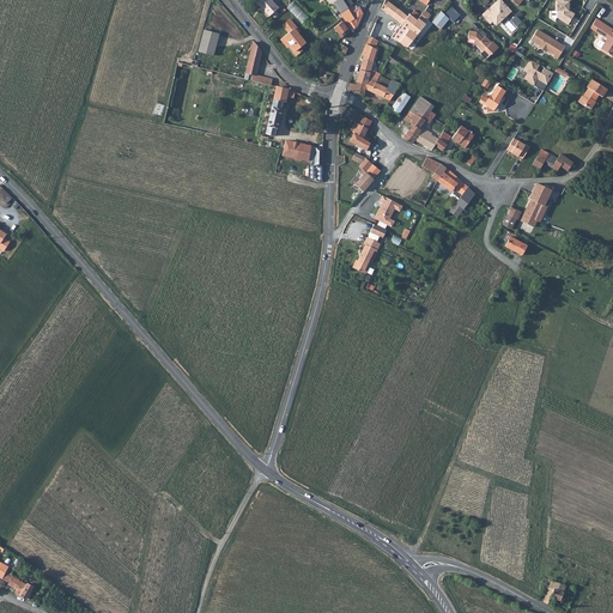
[(268,14),(279,6),(273,0),(263,0),(260,4),(268,14)]
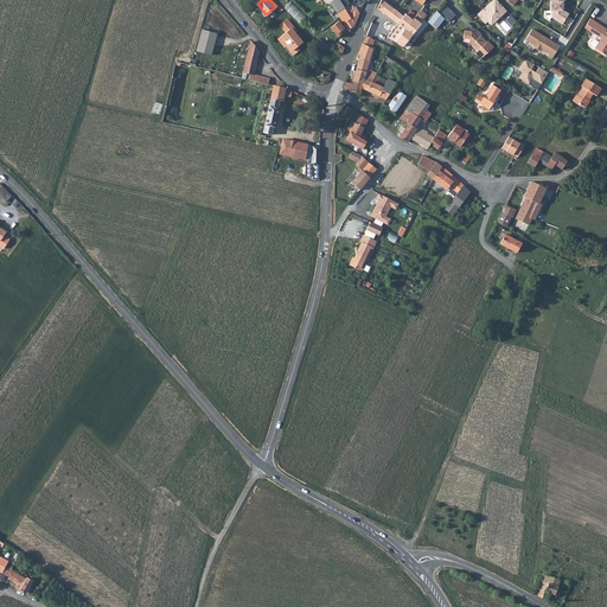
[(351,17),(344,5),(340,0),(330,0),(344,21),(351,17)]
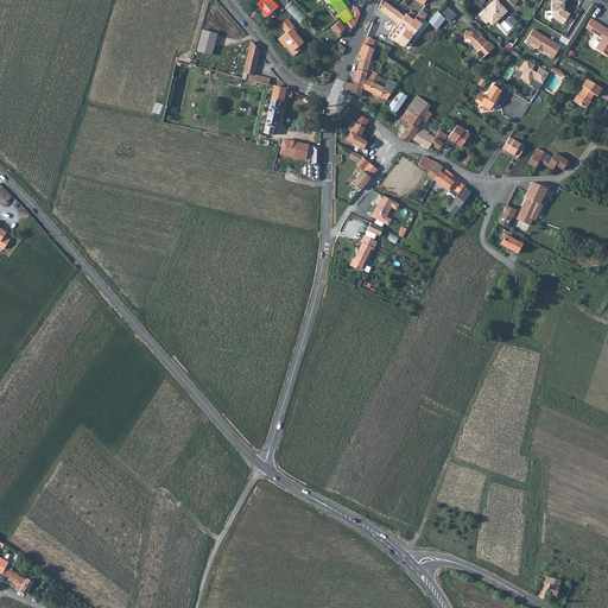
[(417,17),(411,11),(409,13),(405,18),(384,0),(382,0),(380,7),(399,24),(390,37),(404,48),(426,19),(419,14),(417,17)]
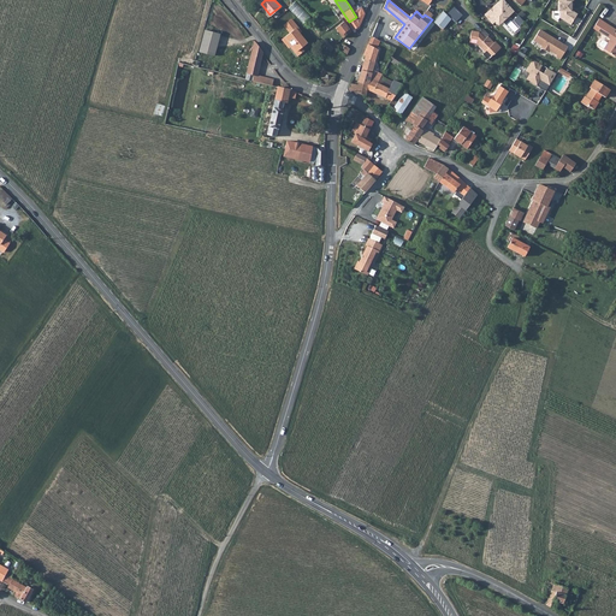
[(514,9),(505,0),(498,0),(485,12),(493,21),(497,17),(499,19),(508,12),(510,12),(514,9)]
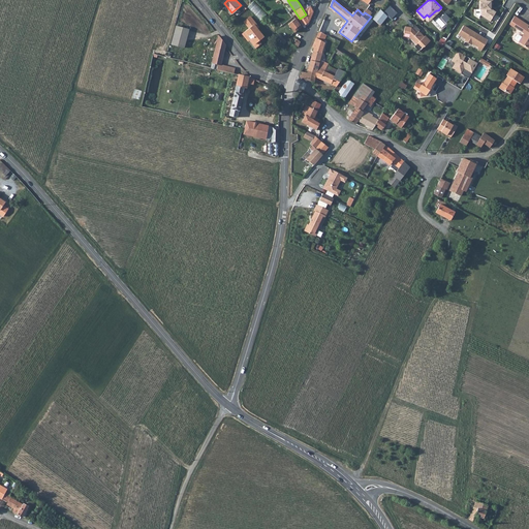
[(481,12),(492,18),(497,8),(493,6),(493,0),(480,0),(480,6),(481,6),(481,12)]
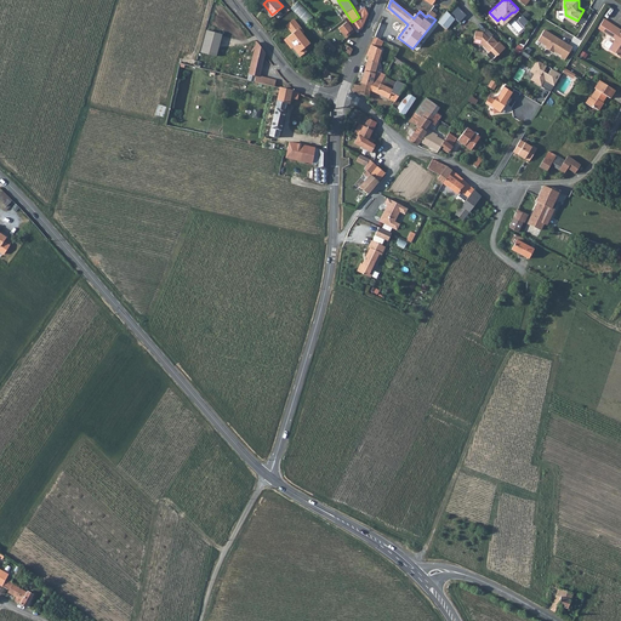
[(306,24),(313,17),(298,1),(291,9),(306,24)]
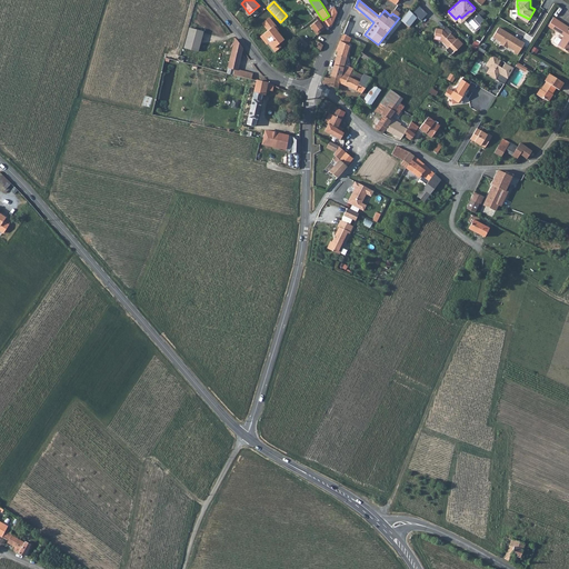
[(322,20),(326,26),(331,21),(337,9),(333,3),(329,7),(326,2),(322,5),(329,16),(322,20)]
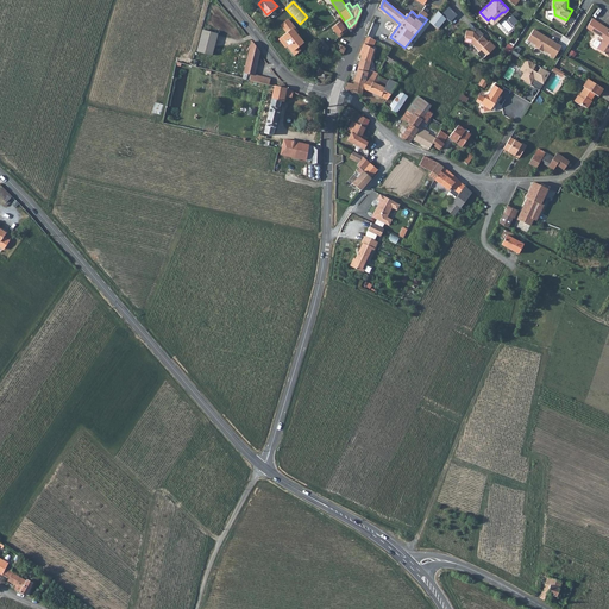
[(449,7),(441,14),(446,19),(451,23),(457,14),(449,7)]
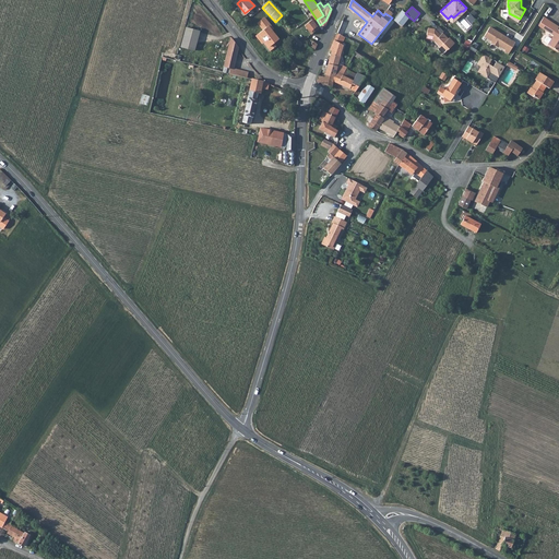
[(389,9),(385,13),(392,18),(394,13),(389,9)]
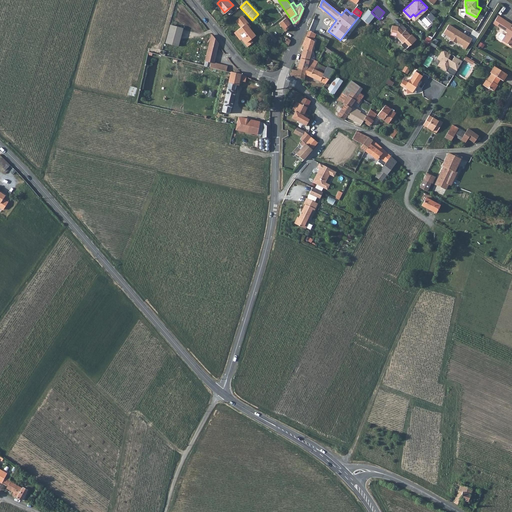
[(368,10),(361,19),(368,24),(375,16),(371,12),(368,10)]
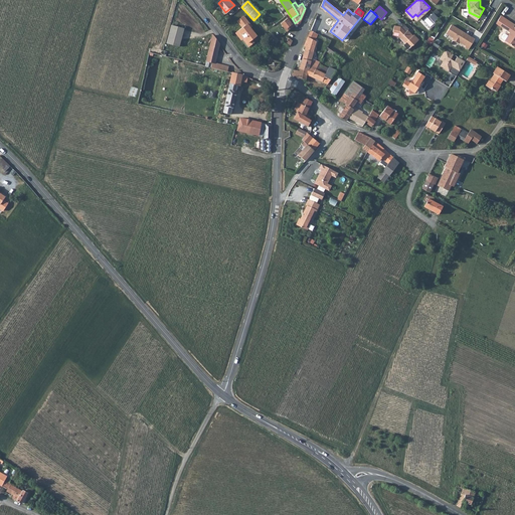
[(514,19),(503,12),(498,21),(511,29),(509,32),(506,37),(514,42),(514,19)]
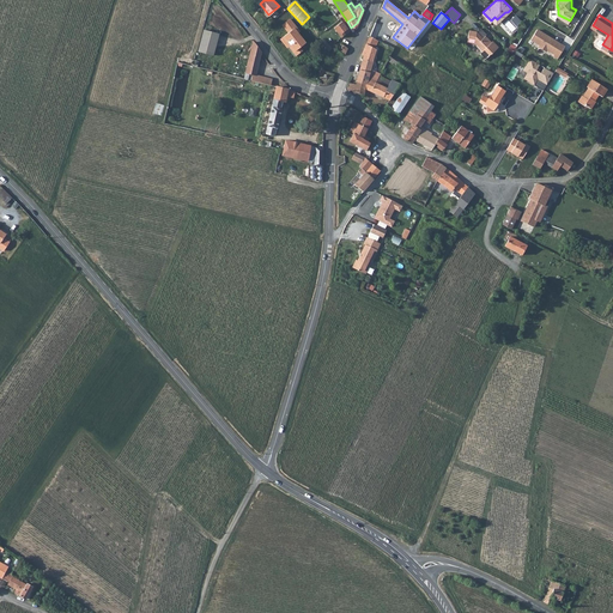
[(298,30),(289,18),(281,24),(286,30),(279,36),(284,42),(285,41),(296,54),(302,49),(299,46),(304,42),(297,31),(298,30)]
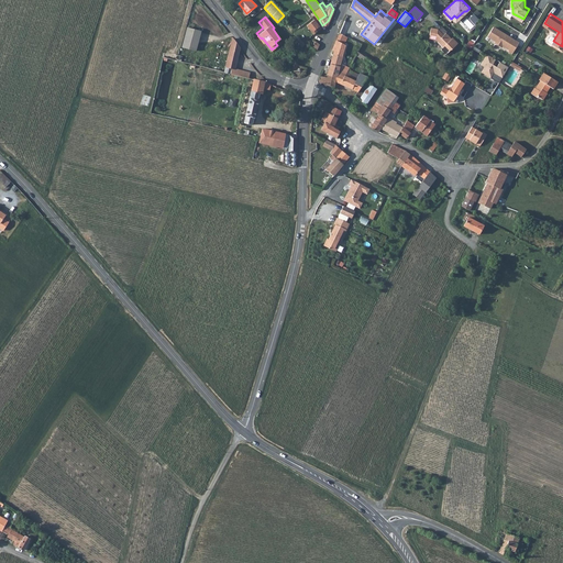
[(313,17),(306,22),(312,31),(320,25),(313,17)]
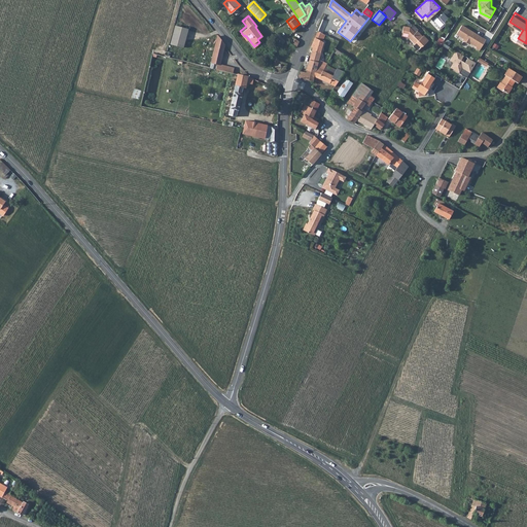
[(322,20),(317,32),(322,34),(327,22),(322,20)]
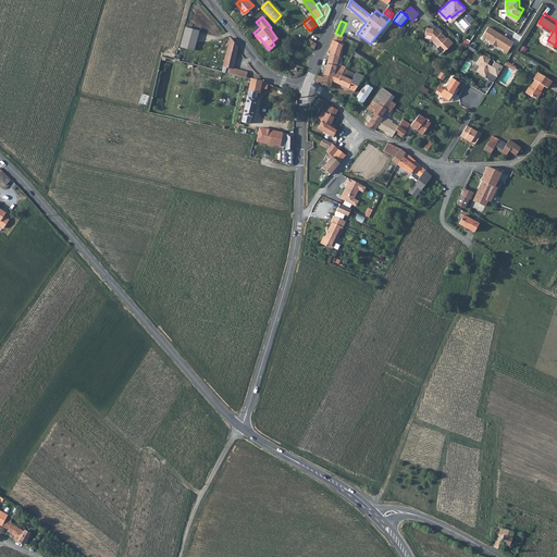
[(442,29),(436,24),(433,27),(425,26),(424,33),(425,33),(424,36),(431,37),(432,39),(437,46),(436,47),(441,52),(445,48),(446,48),(453,41),(447,36),(446,37),(441,32),(442,29)]
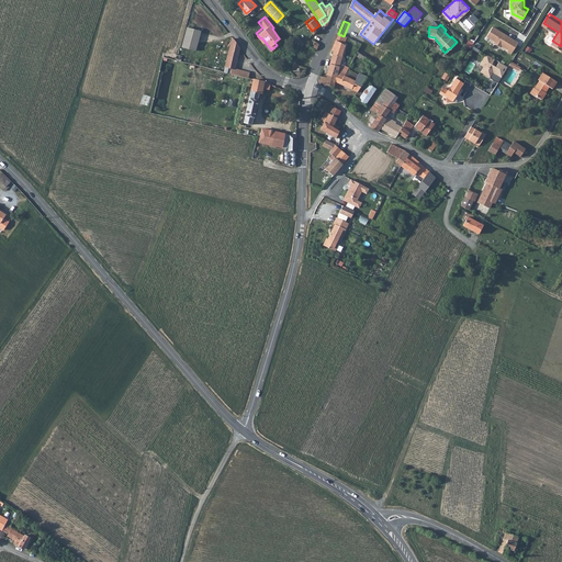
[(493,24),(487,34),(495,38),(494,41),(501,44),(502,43),(508,47),(507,48),(512,51),(518,42),(507,34),(507,33),(493,24)]
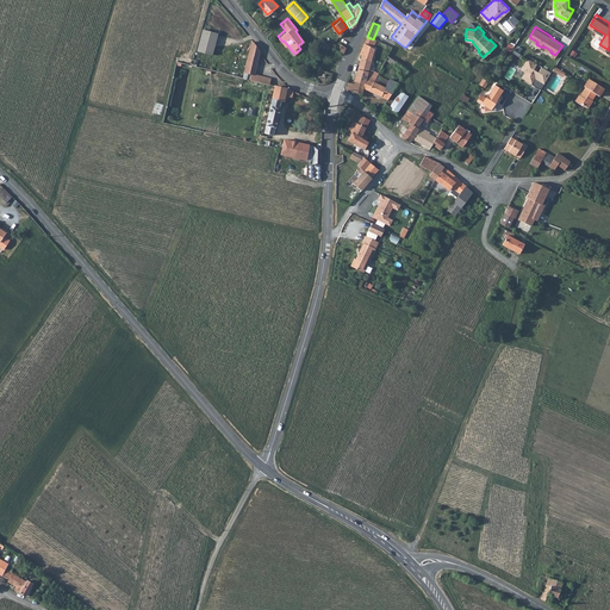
[(217,31),(203,27),(197,49),(211,53),(217,31)]
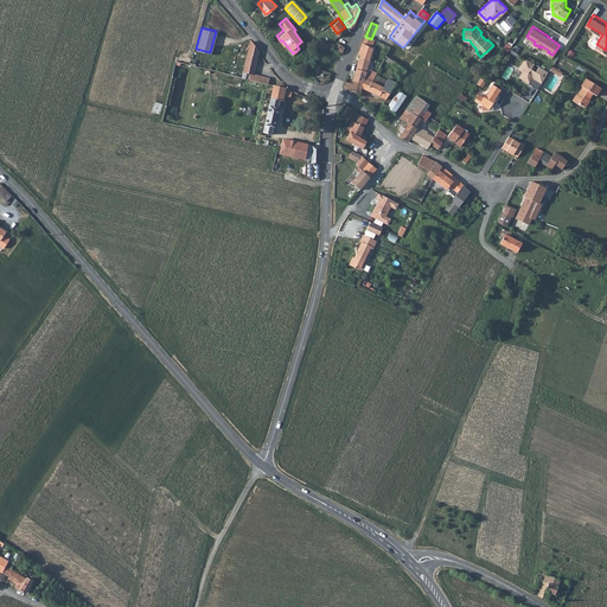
[(360,53),(356,68),(353,75),(349,74),(346,80),(353,82),(363,85),(368,76),(375,78),(377,72),(368,68),(369,61),(374,49),(371,49),(374,40),(371,39),(365,37),(359,52),(360,53)]
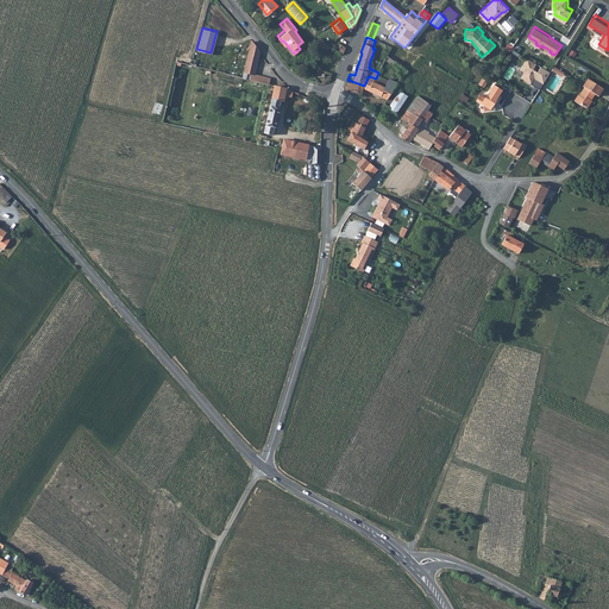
[(242,79),(267,86),(269,79),(253,74),(258,50),(251,39),(242,79)]
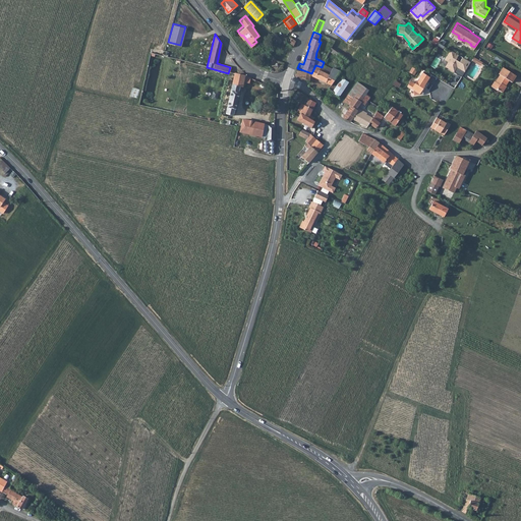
[(288,40),(293,44),(295,39),(291,36),(288,35),(287,35),(286,36),(286,37),(286,38),(288,40)]
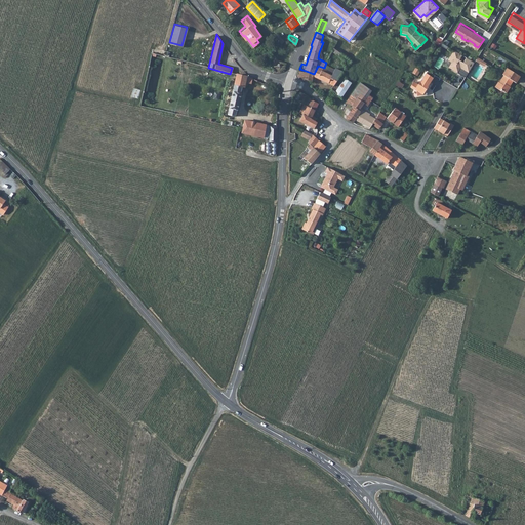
[(333,46),(332,49),(350,63),(352,59),(333,46)]
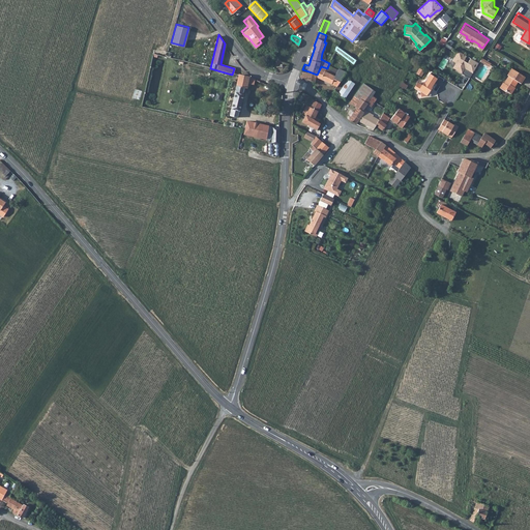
[(455,62),(452,67),(462,72),(465,67),(468,63),(464,60),(467,56),(459,50),(452,60),(455,62)]
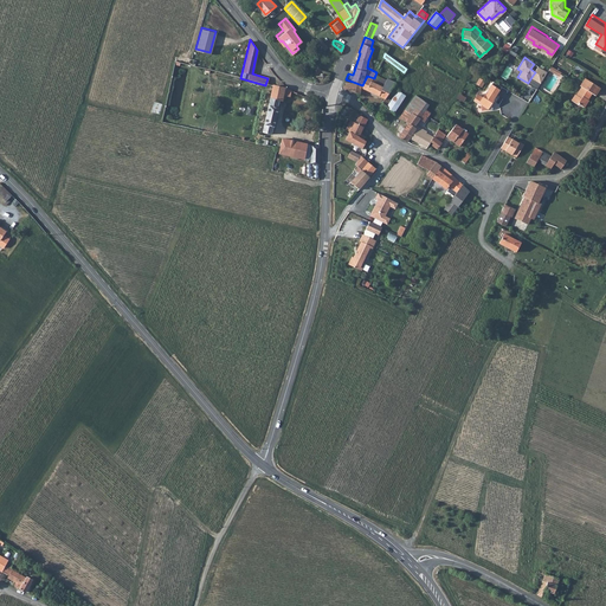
[(539,66),(535,72),(532,77),(536,81),(542,69),(539,66)]
